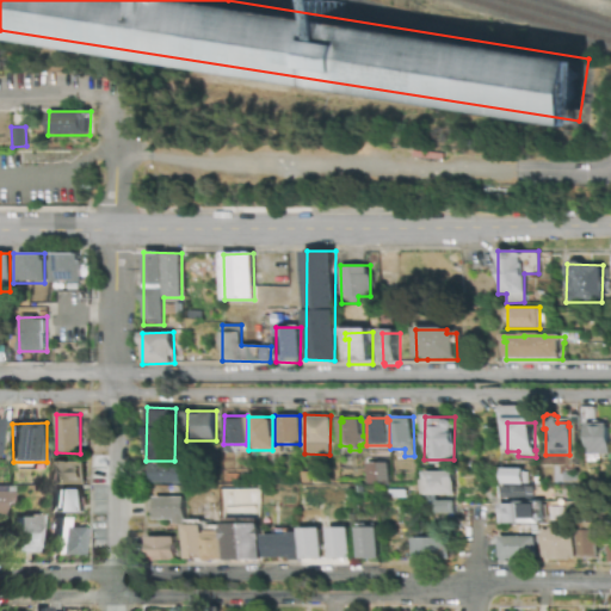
[(85,486),(85,462),(54,461),(53,485),(85,486)]
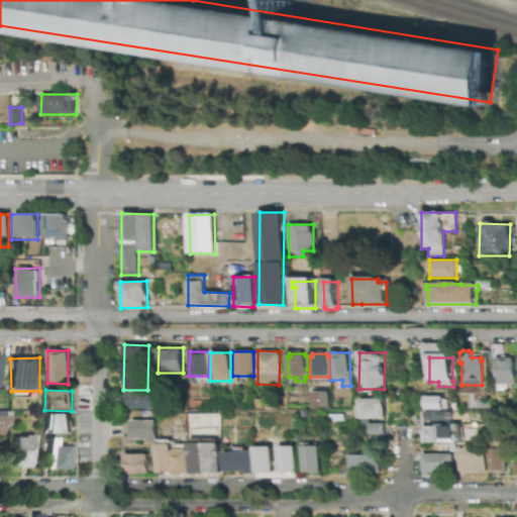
[(328,392),(310,391),(310,410),(328,410),(328,392)]
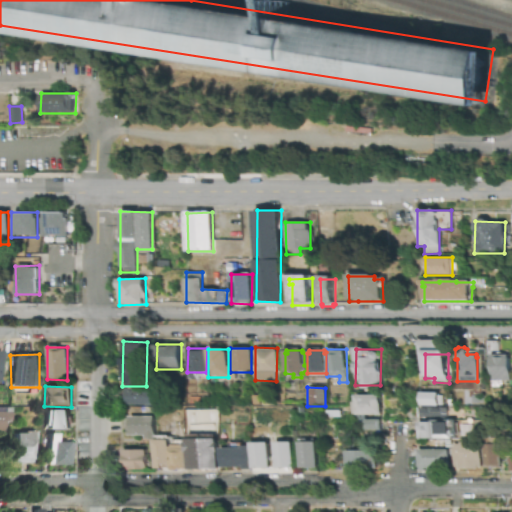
[(126,404),(158,405),(158,388),(127,388),(126,404)]
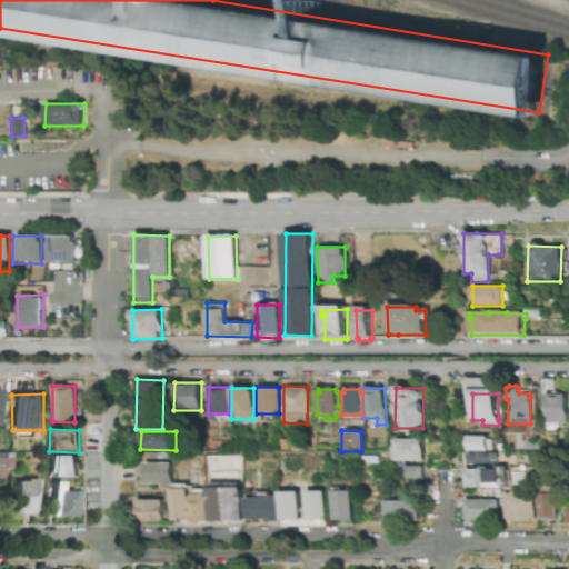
[(495,440),(491,440),(491,439),(470,439),(470,453),(490,453),(490,451),(495,451),(495,440)]
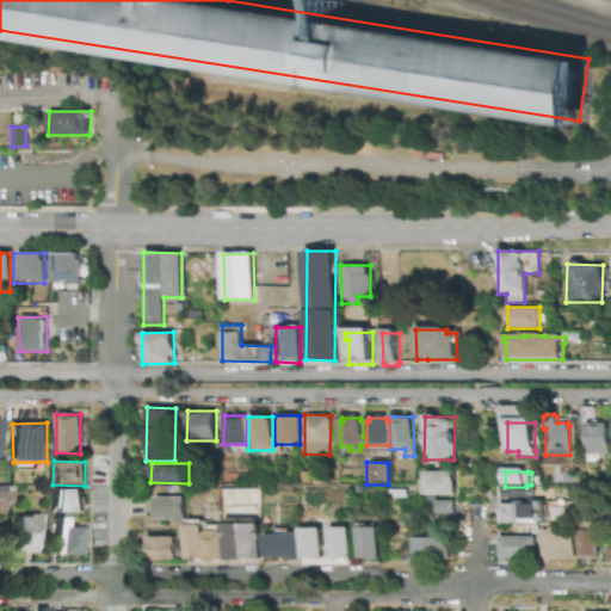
[(457,475),(427,475),(427,482),(424,482),(424,498),(437,498),(437,499),(442,499),(442,498),(457,498),(457,475)]
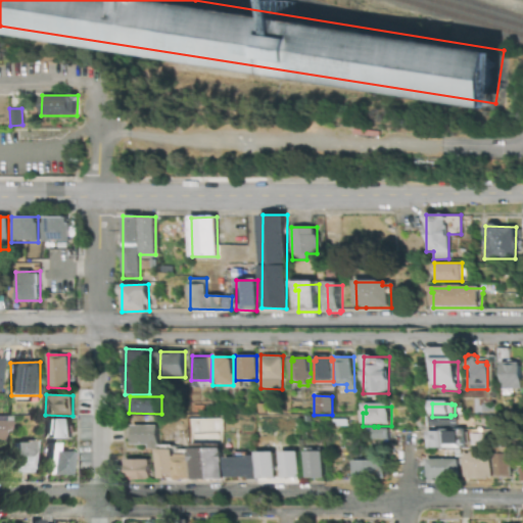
[(458,416),(428,416),(428,448),(466,447),(466,428),(458,429),(458,416)]
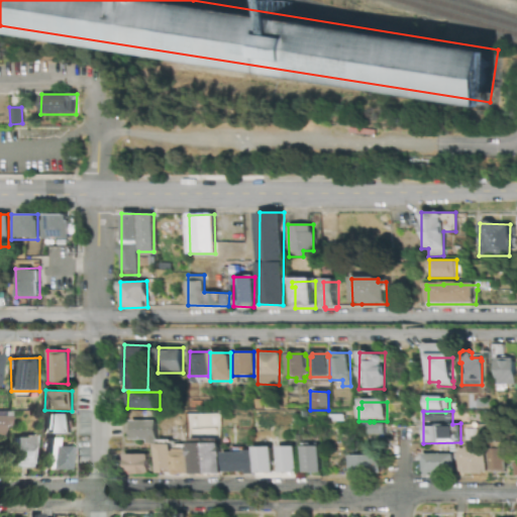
[(70,433),(70,414),(43,414),(43,434),(70,433)]
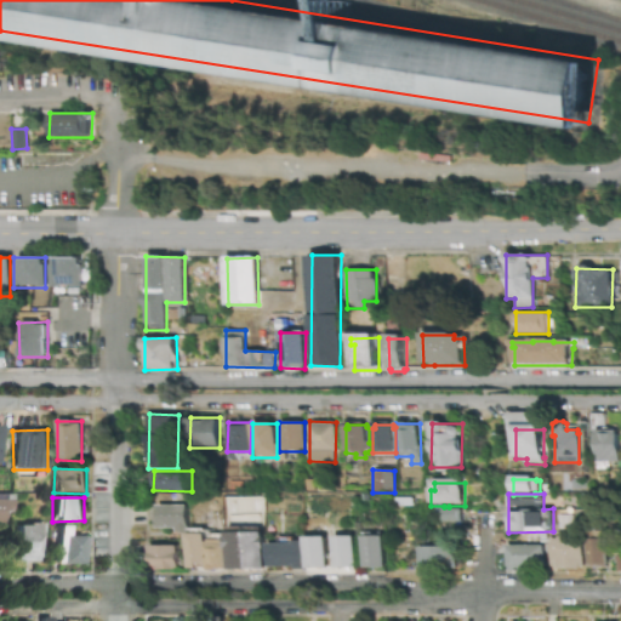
[(186,506),(155,505),(155,528),(174,529),(174,533),(186,533),(186,506)]
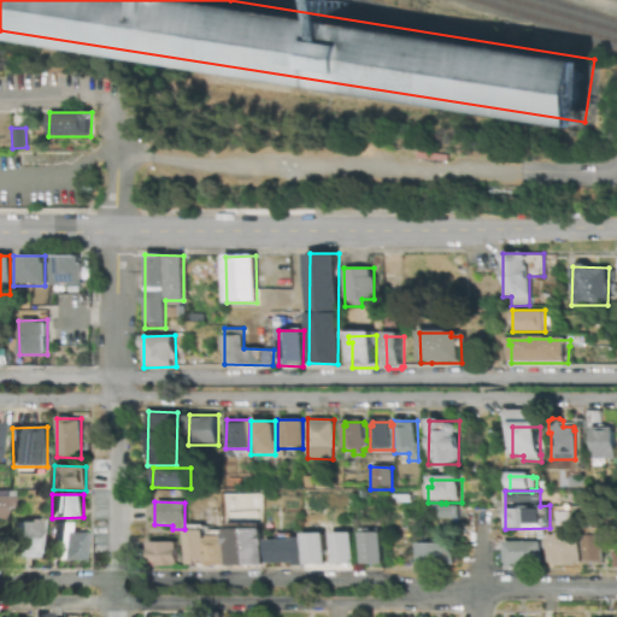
[(458,518),(458,505),(440,505),(440,518),(458,518)]
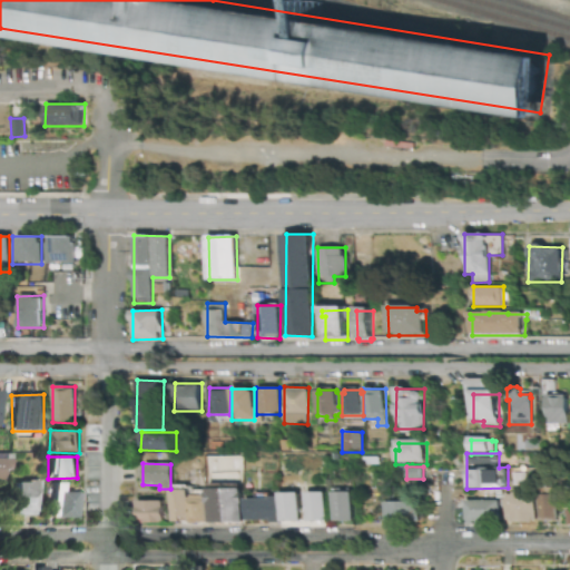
[(13,481),(12,516),(35,516),(35,481),(13,481)]
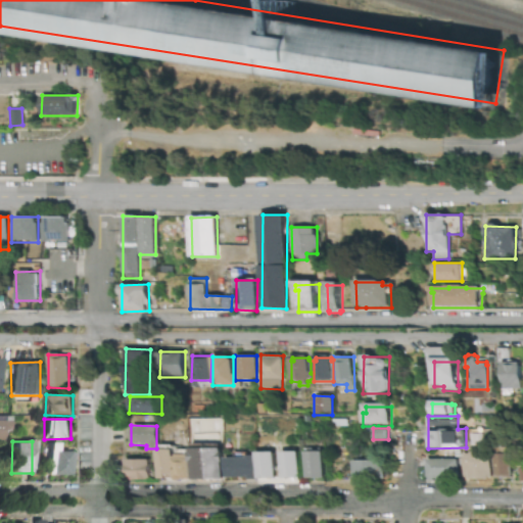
[(70,475),(70,452),(54,452),(54,443),(46,443),(45,475),(70,475)]
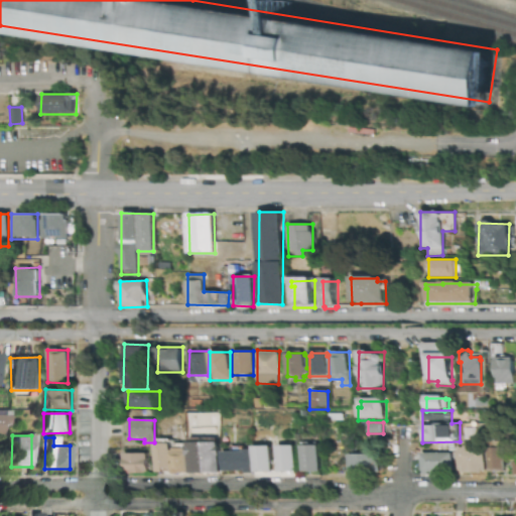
[(219,441),(188,442),(188,474),(220,473),(219,441)]
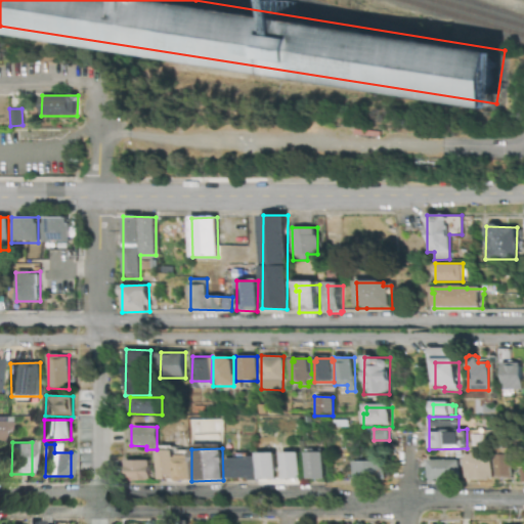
[(305,478),(323,479),(323,452),(321,451),(321,449),(306,449),(306,452),(305,452),(305,478)]
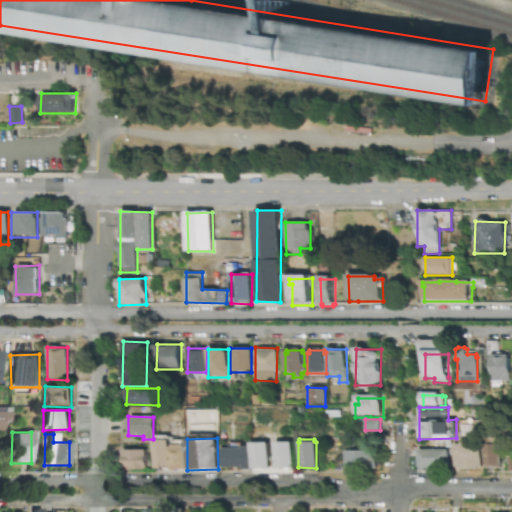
[(186,468),(185,440),(169,441),(169,440),(153,440),(154,469),(186,468)]
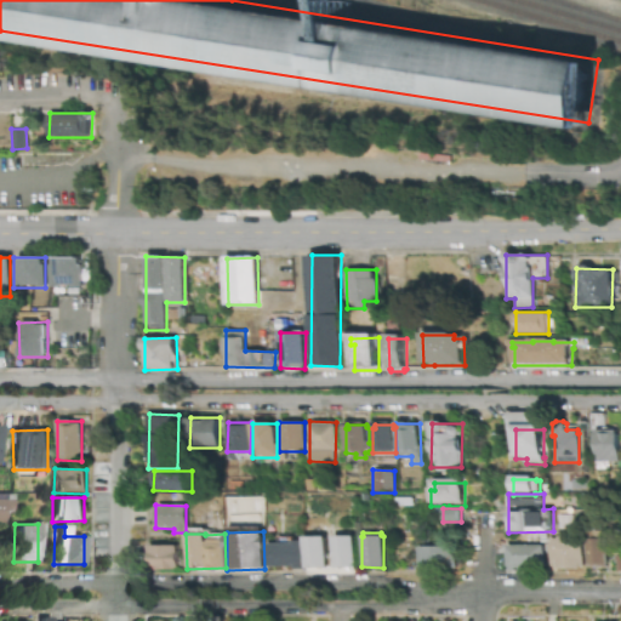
[(325,536),(305,537),(306,569),(326,568),(325,536)]
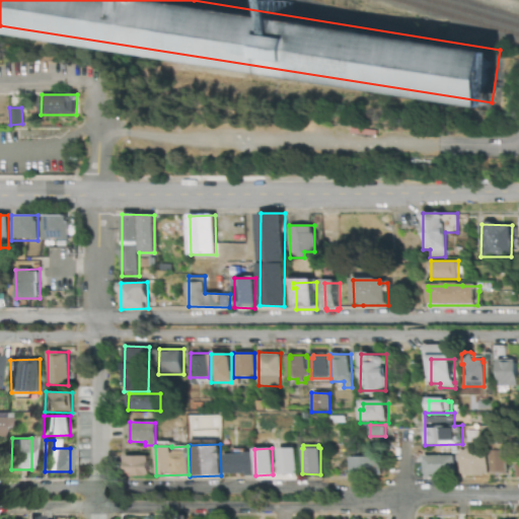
[(278,448),(295,448),(296,473),(279,474),(278,448)]
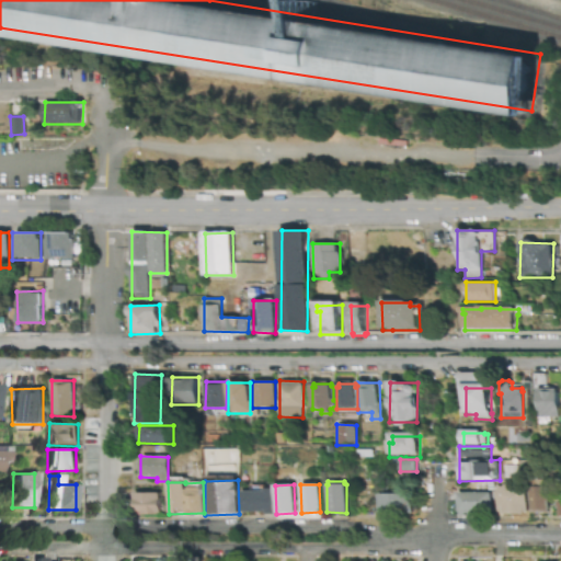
[(527,514),(527,485),(497,485),(496,514),(527,514)]
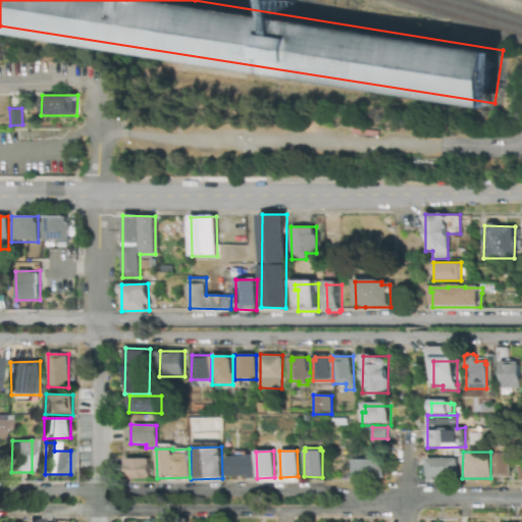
[(493,476),(511,477),(511,453),(493,453),(493,476)]
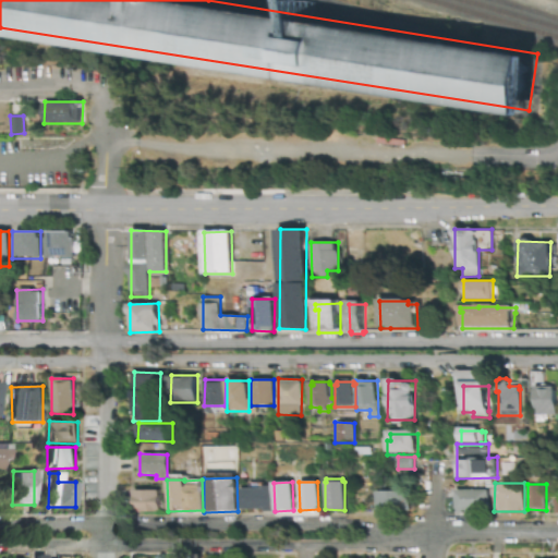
[(240,487),(240,510),(273,510),(273,487),(240,487)]
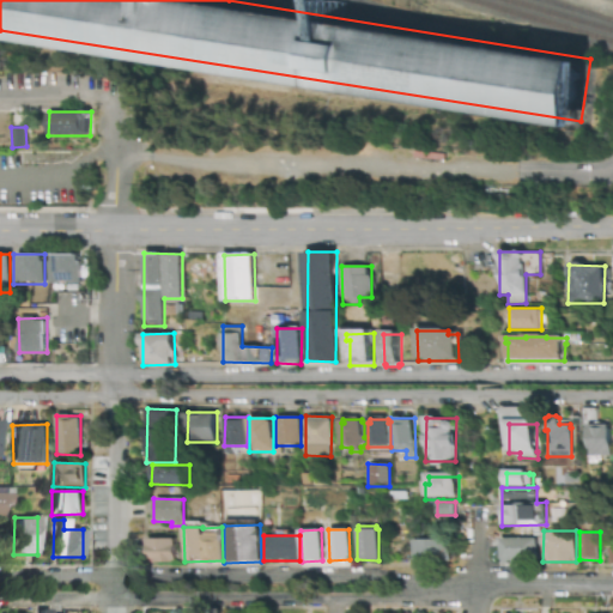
[(174,539),(146,538),(146,563),(174,563),(174,539)]
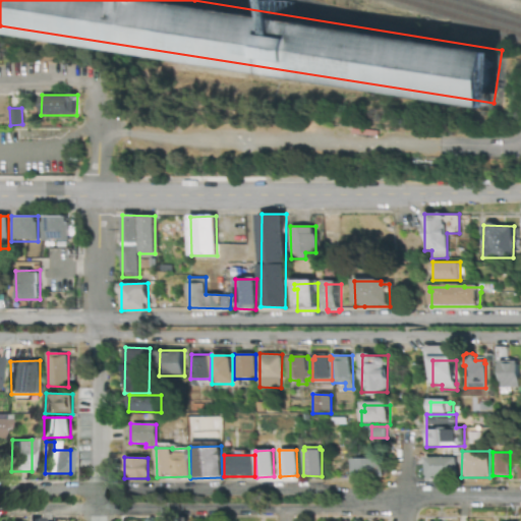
[(425,458),(426,478),(457,477),(456,457),(425,458)]
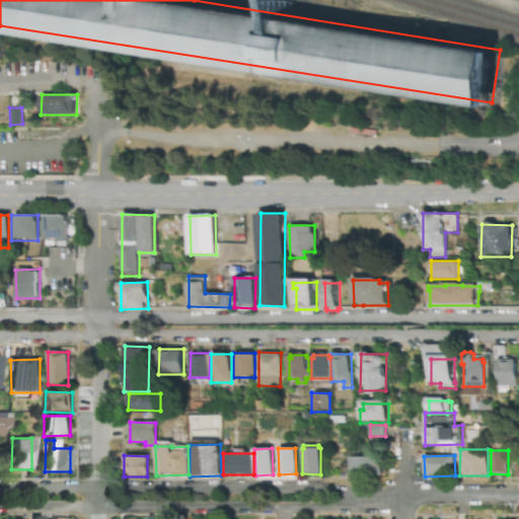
[(379,457),(350,457),(350,474),(378,474),(379,457)]
